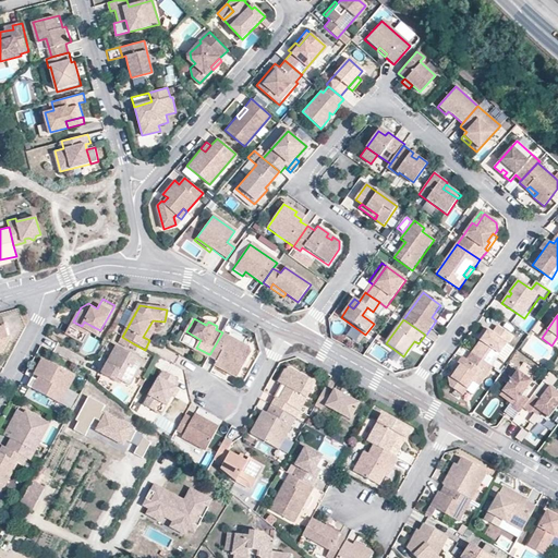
[(156,329),(149,326),(143,337),(149,340),(156,329)]
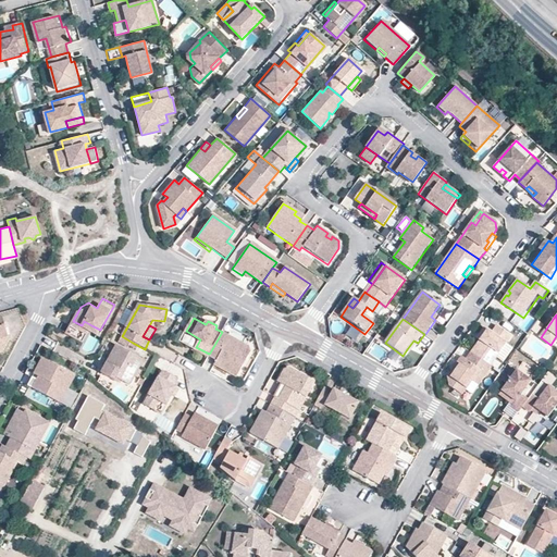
[(483,342),(474,356),(493,369),(515,338),(499,327),(495,336),(490,332),(483,342)]
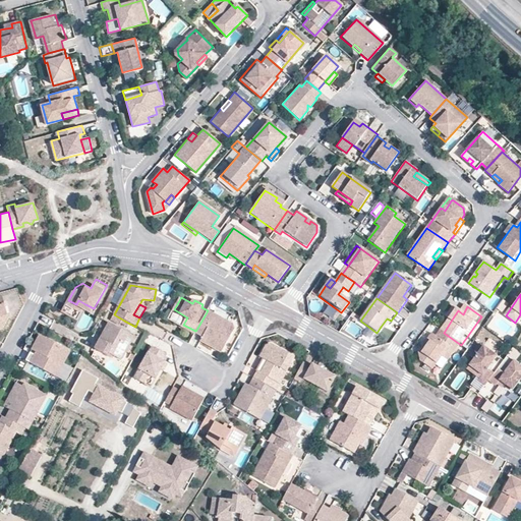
[(448,317),(452,320),(458,310),(455,308),(448,317)]
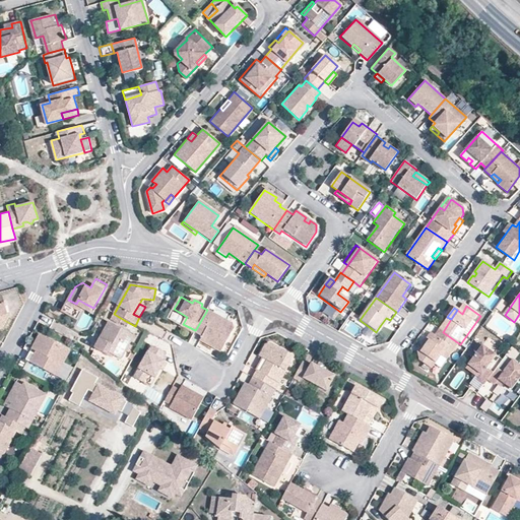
[(234,324),(208,309),(207,310),(196,329),(204,334),(201,339),(210,344),(212,340),(216,342),(214,346),(222,350),(236,328),(234,324)]
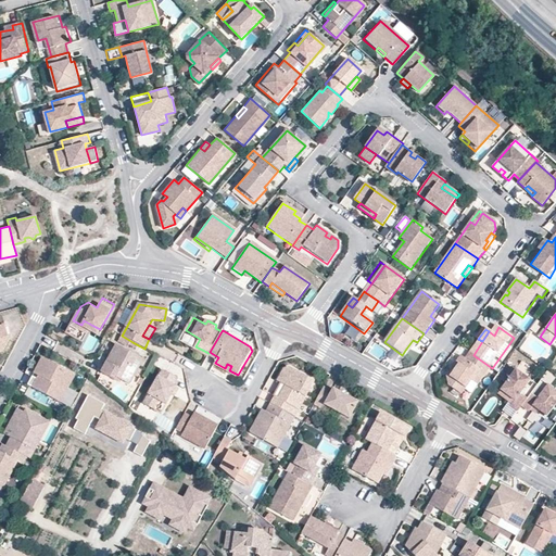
[(133,342),(122,336),(118,341),(129,348),(133,342)]
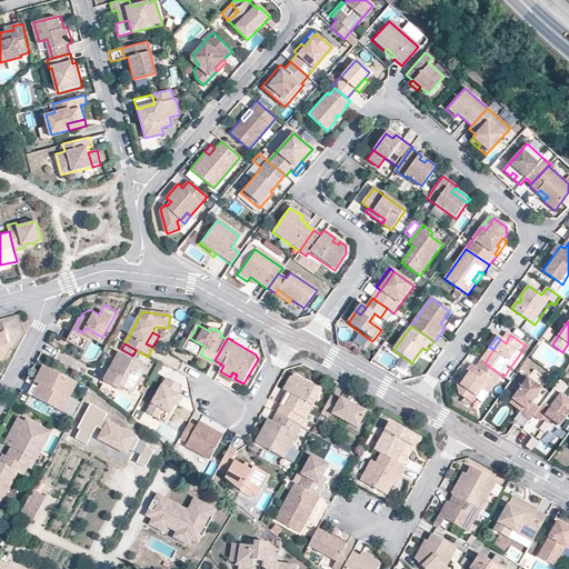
[(422,348),(416,357),(420,359),(427,350),(422,348)]
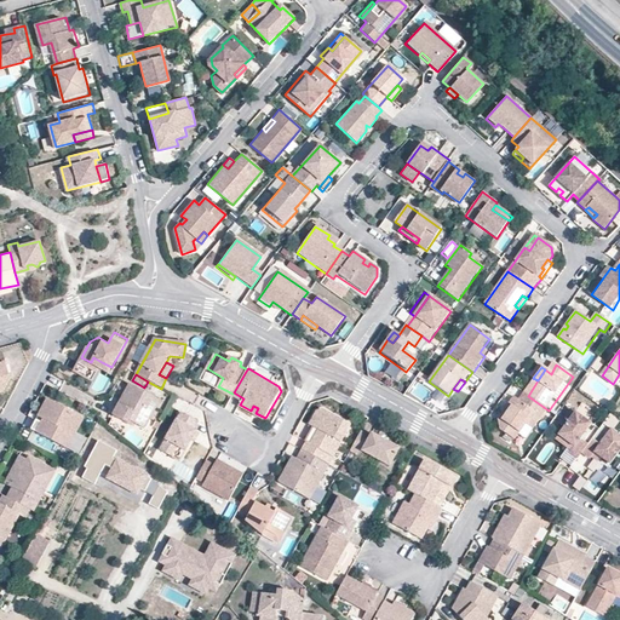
[(113,415),(127,424),(128,420),(135,424),(145,430),(161,402),(131,385),(113,415)]
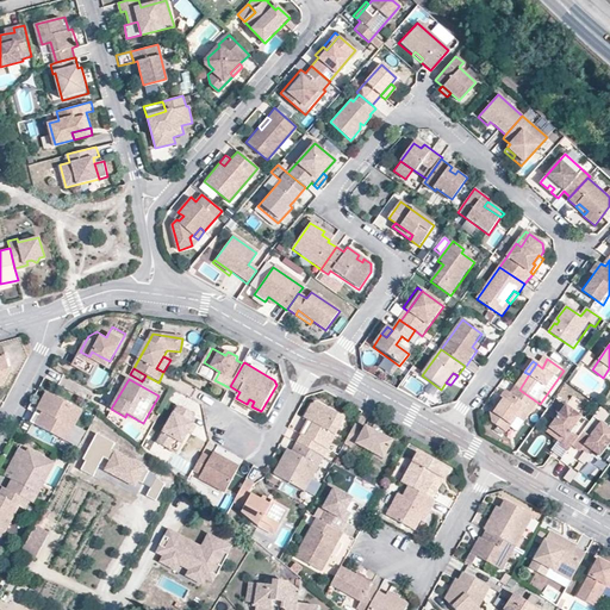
[(528,424),(542,405),(540,404),(520,390),(515,397),(511,394),(508,402),(504,399),(493,415),(496,425),(509,435),(521,419),(528,424)]
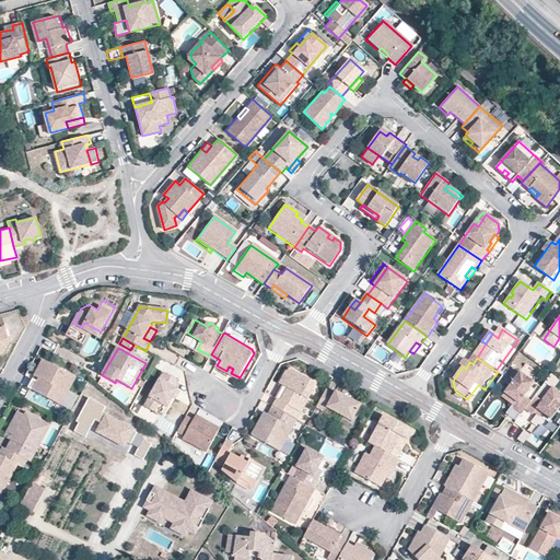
[(35,377),(39,381),(43,382),(42,385),(37,383),(33,392),(61,406),(76,380),(43,362),(35,377)]
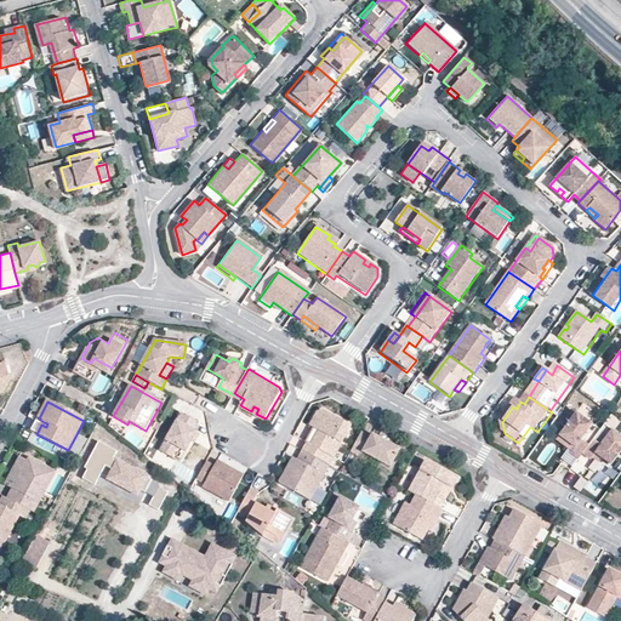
[(302,451),(329,467),(351,427),(323,411),(313,427),(319,431),(312,445),(307,443),(302,451)]
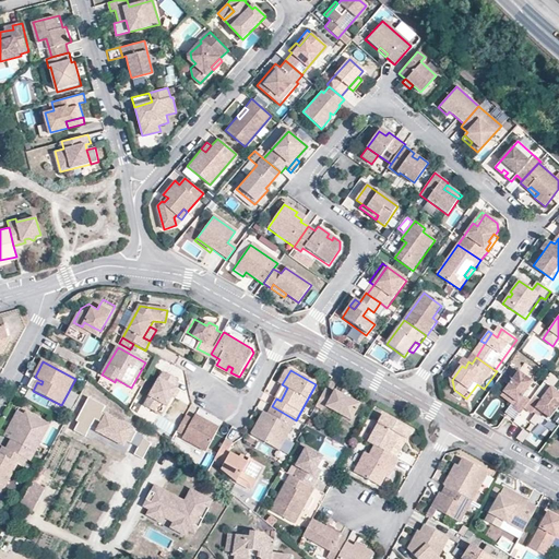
[(282,384),(290,370),(285,371),(278,382),(282,384)]
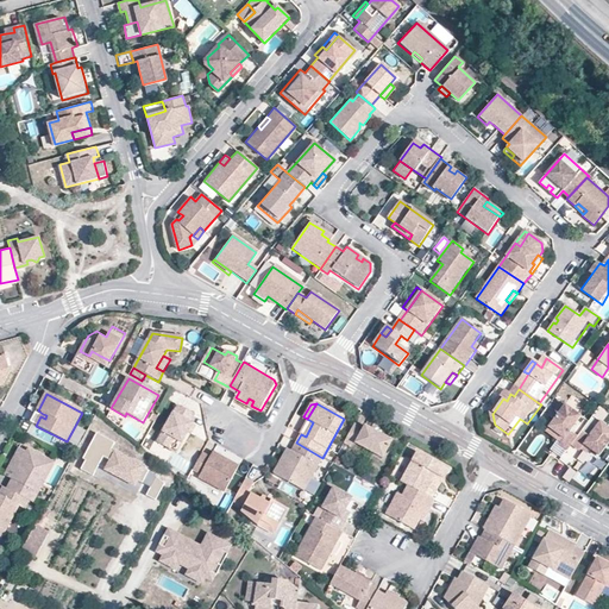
[(189,432),(193,425),(190,424),(195,414),(179,405),(157,440),(169,447),(174,439),(182,444),(189,432)]
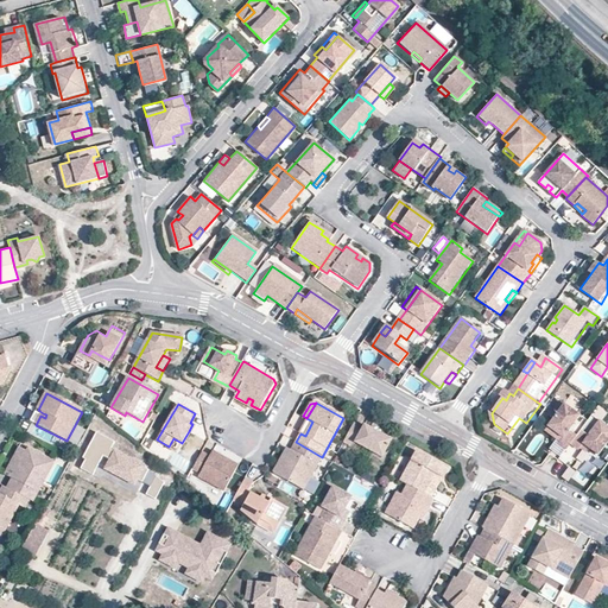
[(572,441),(587,420),(564,404),(546,426),(562,438),(561,441),(569,445),(570,444),(572,441)]
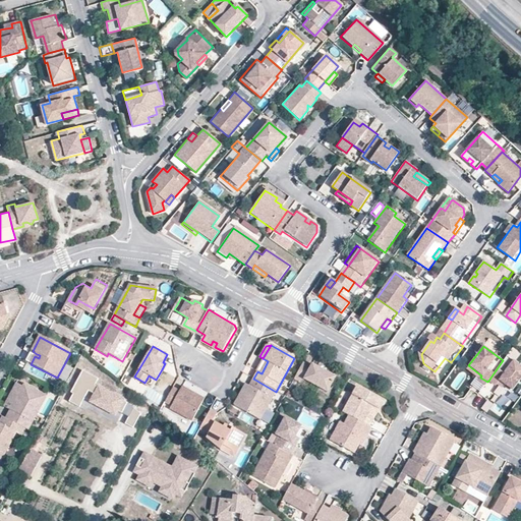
[(102,366),(107,356),(95,349),(91,356),(102,366)]
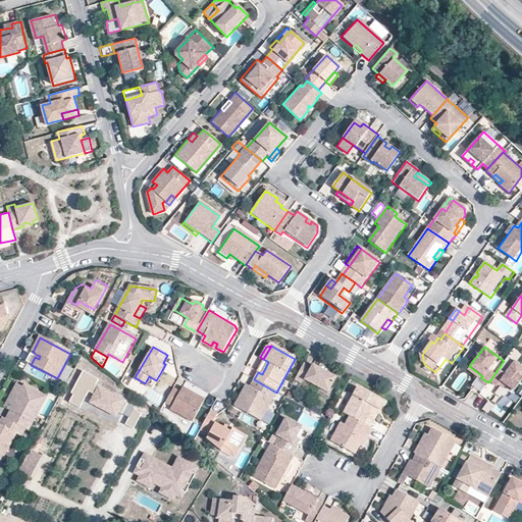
[(521,367),(508,357),(504,361),(491,378),(499,383),(500,381),(505,385),(513,392),(521,378),(521,367)]
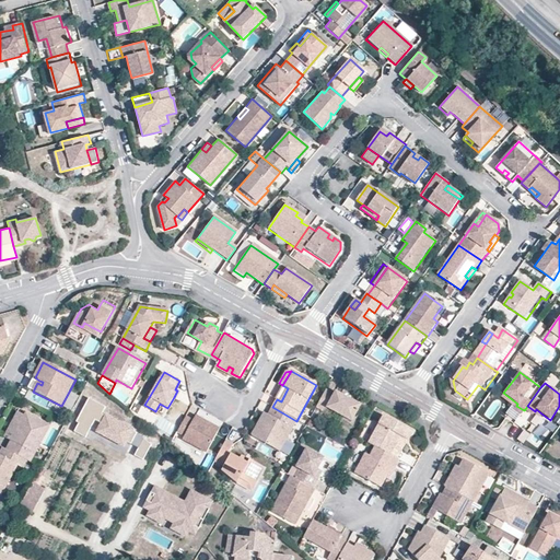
[(326,389),(316,407),(325,412),(327,408),(353,422),(362,406),(348,398),(341,394),(336,392),(334,394),(326,389)]
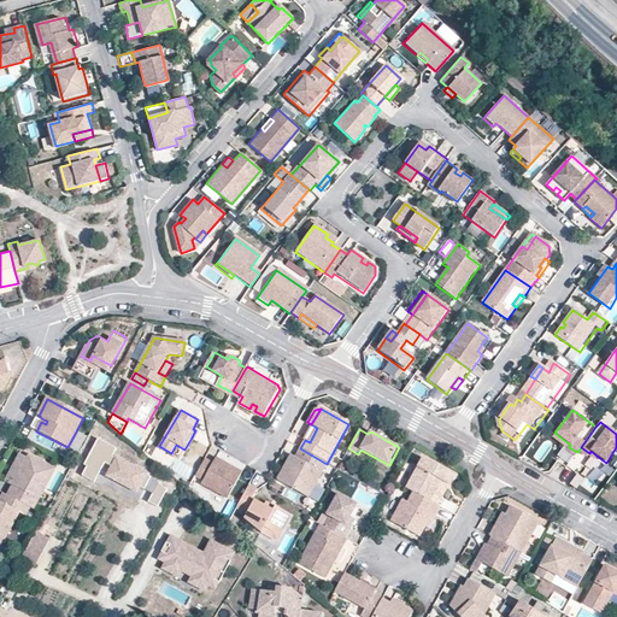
[(570,445),(554,433),(552,436),(568,448),(569,447),(570,445)]
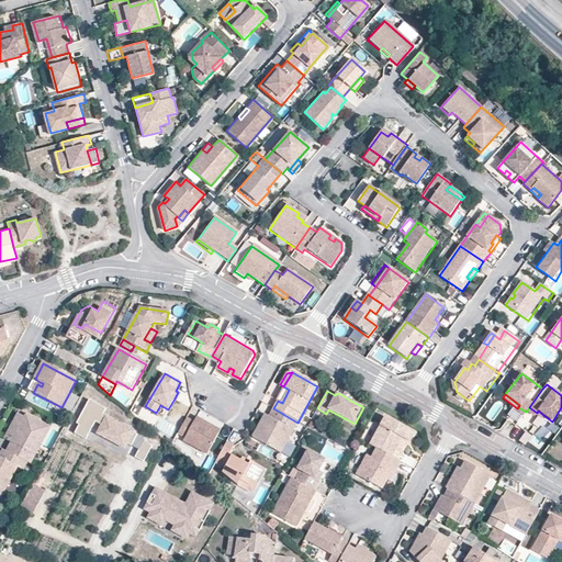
[(102,417),(107,409),(89,401),(77,425),(78,425),(74,434),(86,440),(94,423),(102,426),(98,435),(124,448),(126,445),(132,447),(137,436),(102,417)]
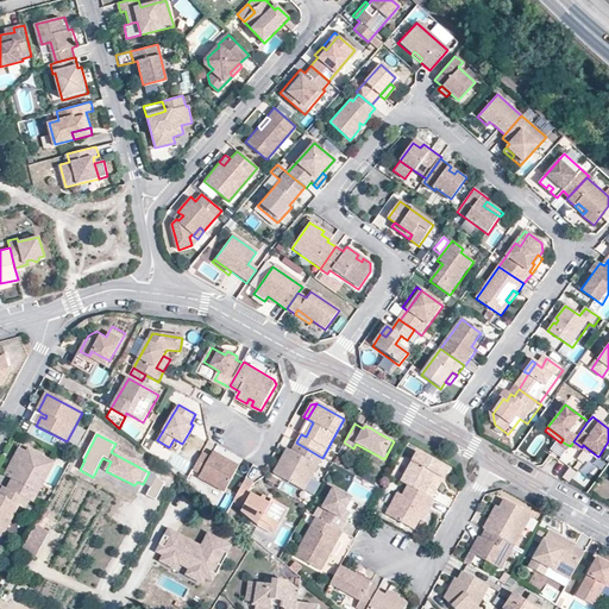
[(311,478),(322,458),(296,443),(292,452),(288,458),(283,456),(274,471),(276,476),(302,491),(311,478)]
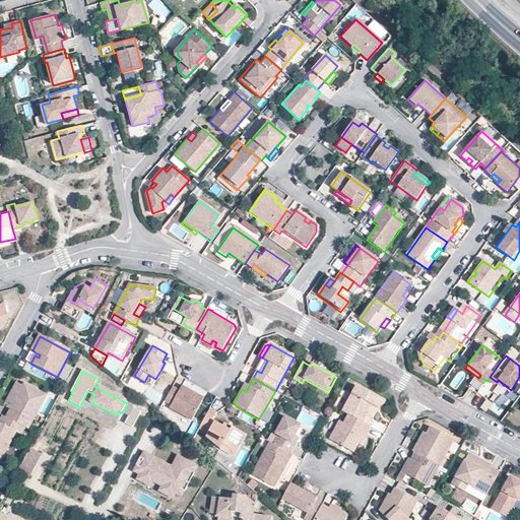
[(2,405),(9,408),(21,385),(15,382),(2,405)]
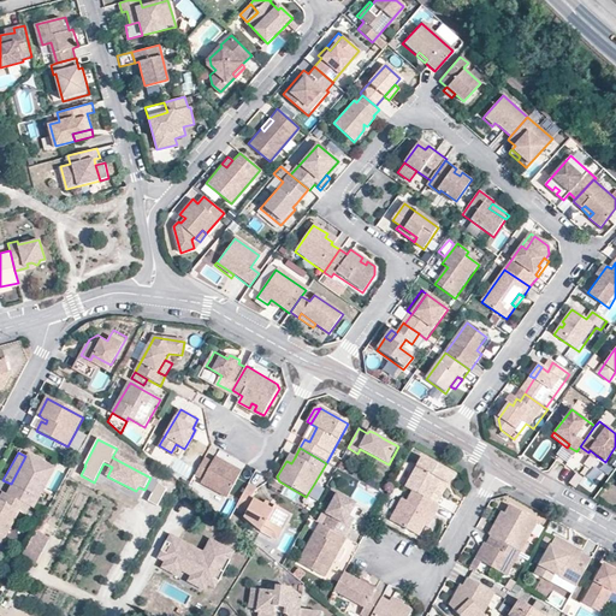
[(6,493),(29,505),(33,508),(54,467),(28,452),(25,456),(11,484),(6,493)]
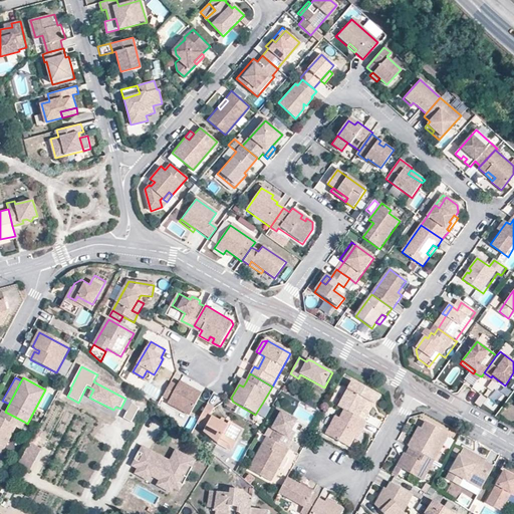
[(495,382),(492,380),(487,388),(492,392),(497,383),(495,382)]
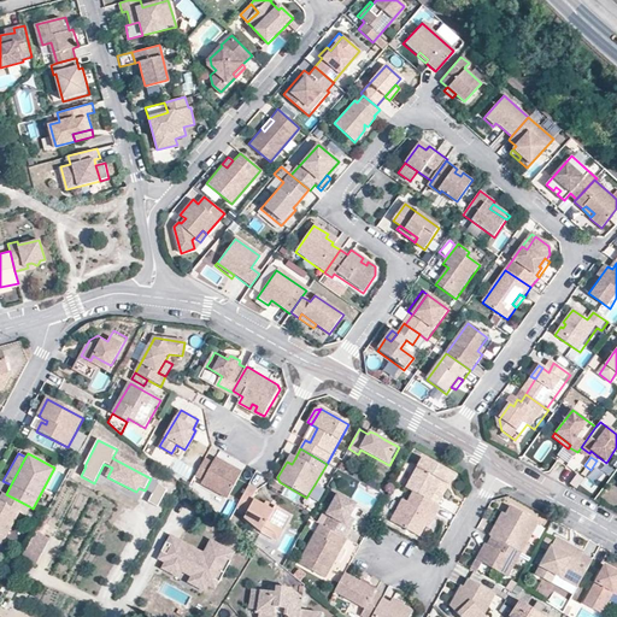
[(205,458),(197,472),(205,477),(203,482),(229,497),(240,476),(228,470),(230,466),(217,458),(213,463),(205,458)]
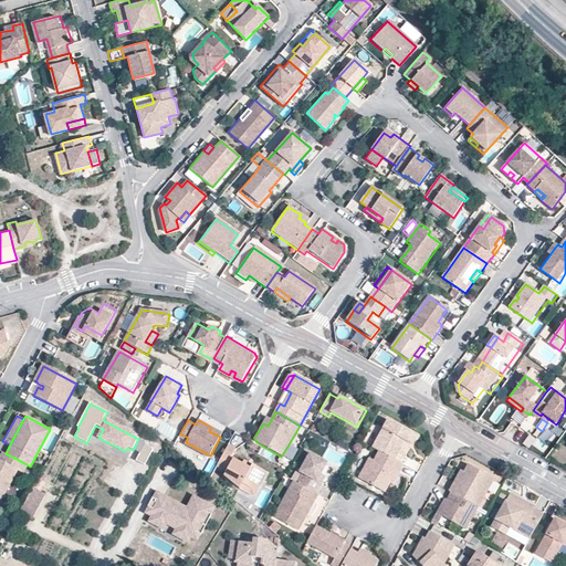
[(380,453),(395,462),(406,443),(411,447),(417,437),(388,421),(371,449),(380,453)]
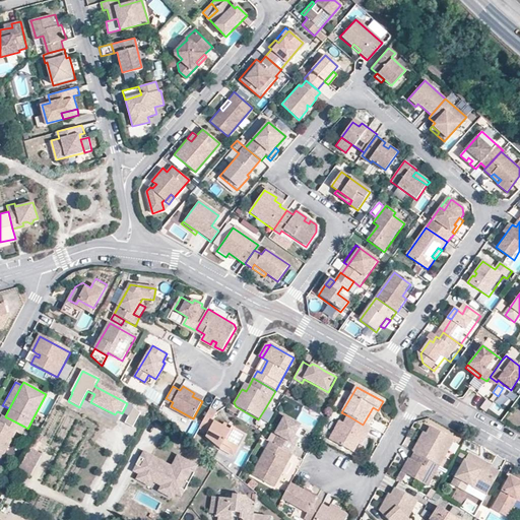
[(192,396),(202,401),(204,398),(194,393),(192,396)]
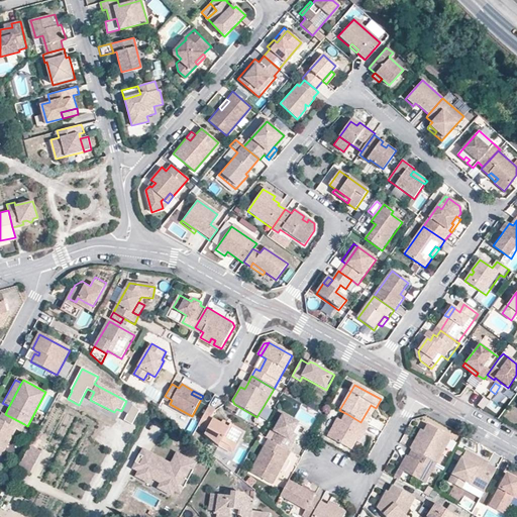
[(477,405),(483,410),(489,401),(484,397),(477,405)]
